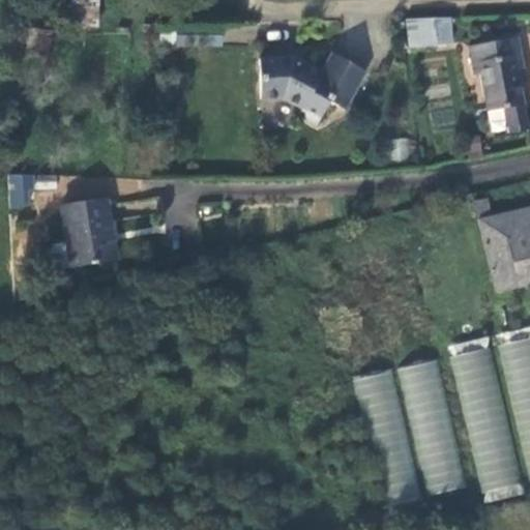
[(72,0),(71,27),(98,28),(98,0),(72,0)]
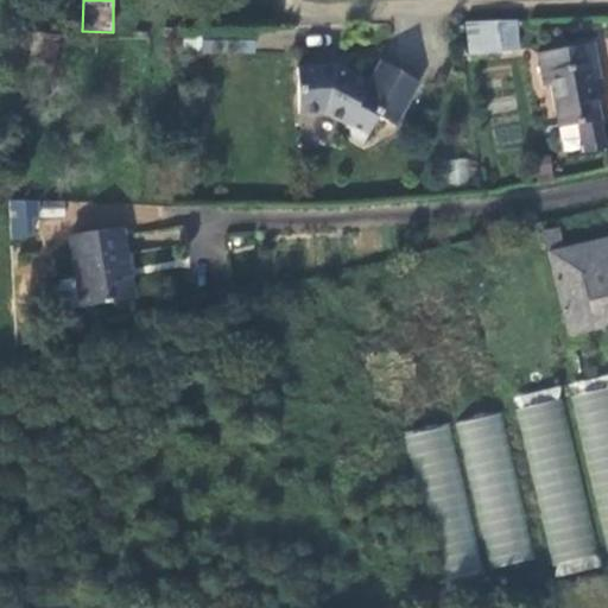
[(517,30),(469,36),(472,56),(519,51),(517,30)]
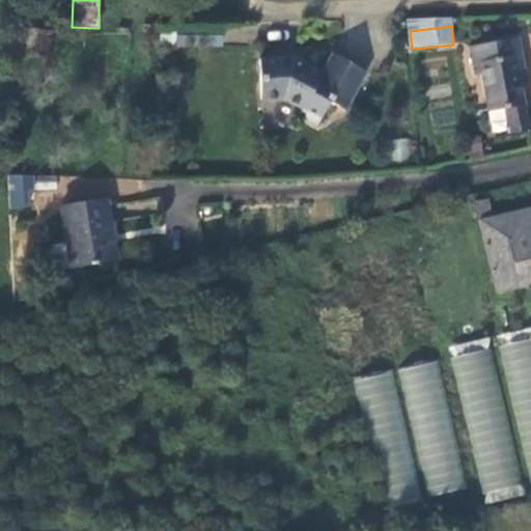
[(37,57),(38,30),(23,28),(21,55),(37,57)]
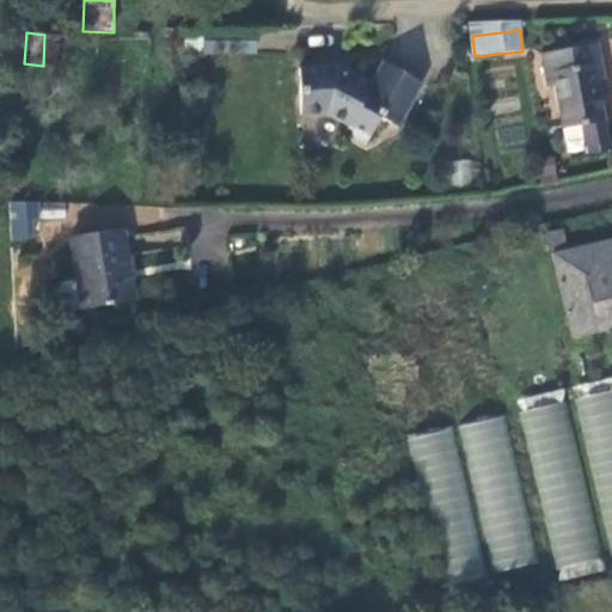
[(599,44),(543,54),(546,77),(552,75),(555,90),(562,129),(582,127),(606,122),(600,89),(597,66),(603,65),(599,44)]
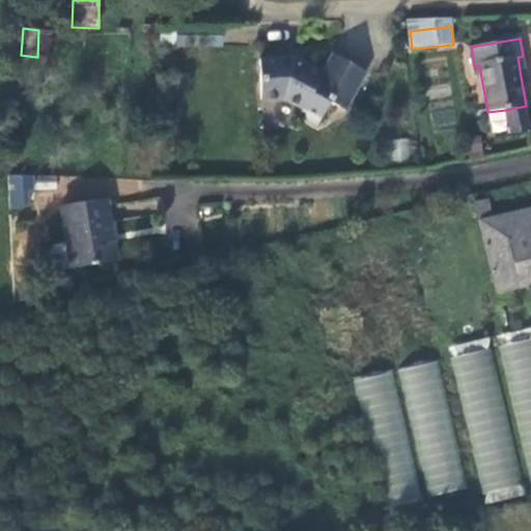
[(260,62),(262,103),(285,102),(304,111),(301,118),(319,128),(332,105),(347,113),(368,74),(334,56),(324,76),(295,61),(260,62)]
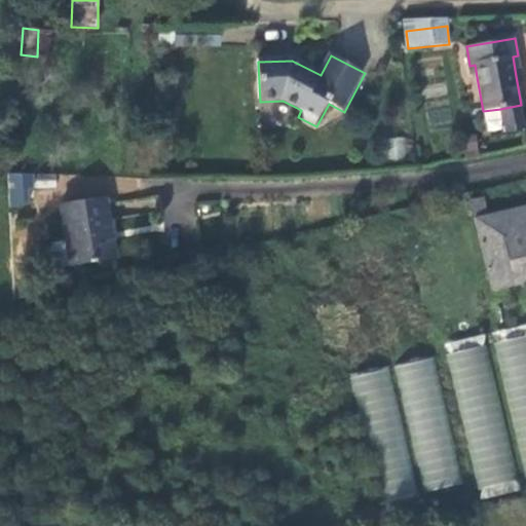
[(518,55),(513,57),(516,76),(521,75),(518,55)]
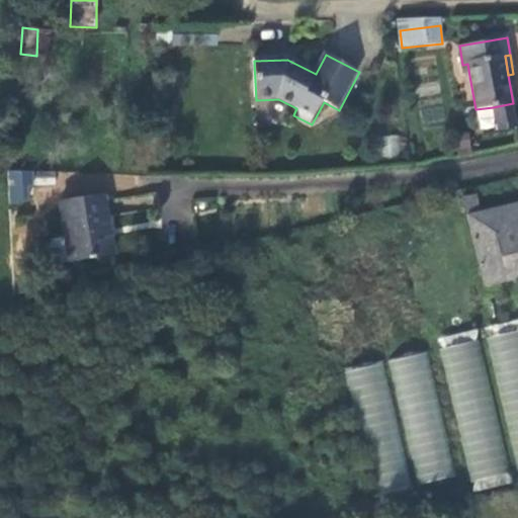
[(517,128),(513,103),(493,107),(498,132),(517,128)]
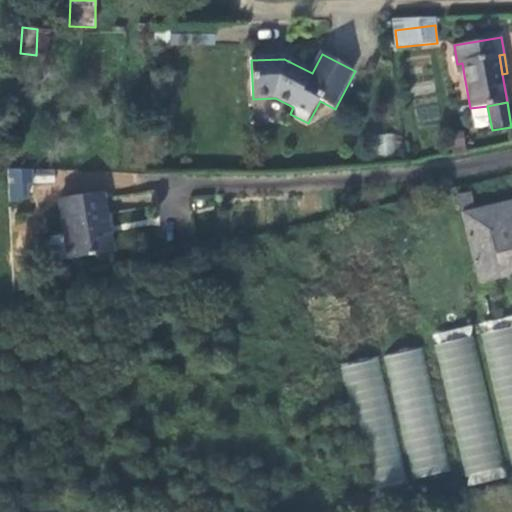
[(29,201),(31,169),(9,168),(6,199),(29,201)]
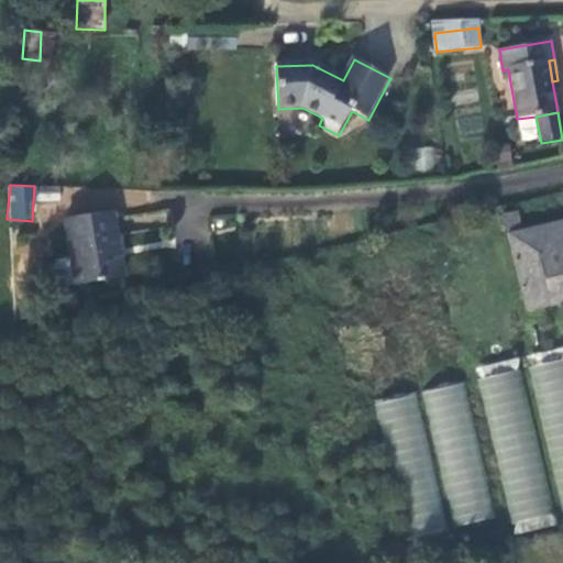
[(125,277),(113,211),(66,219),(76,286),(125,277)]
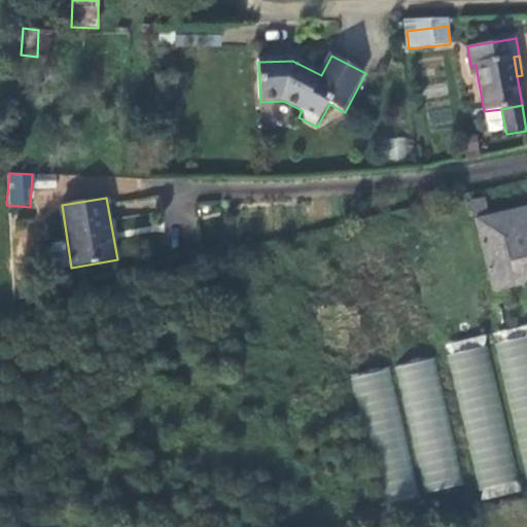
[(526,207),(477,219),(495,292),(526,284),(526,207)]
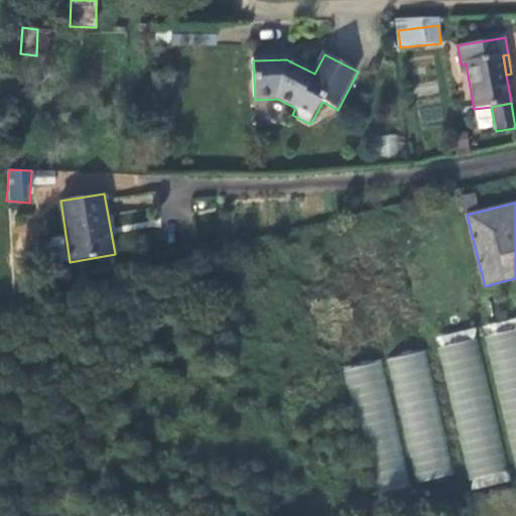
[(515,319),(486,326),(512,469),(515,468),(515,319)]
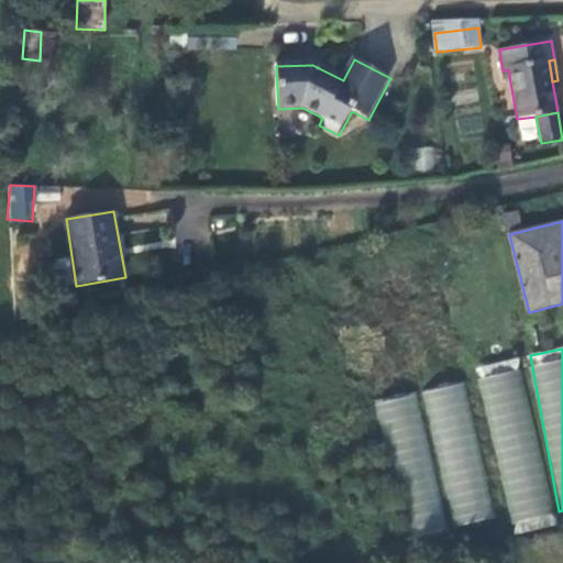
[(519,357),(477,366),(511,534),(553,526),(519,357)]
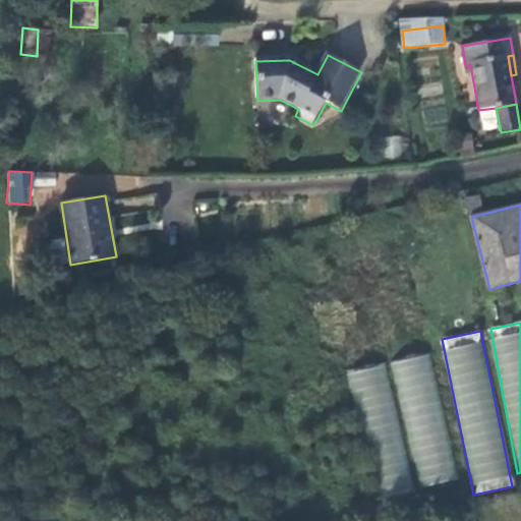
[(455,480),(430,354),(389,361),(413,487),(455,480)]
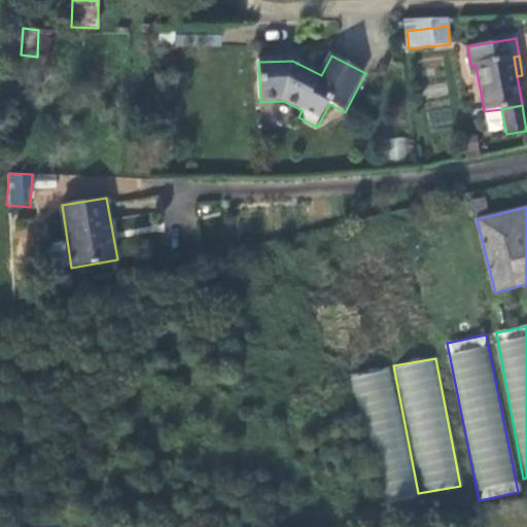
[(380,503),(415,496),(390,367),(355,375),(380,503)]
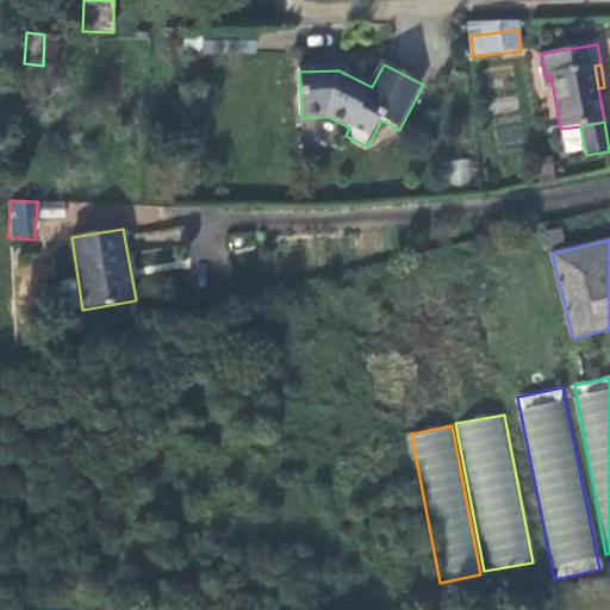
All buildings are outlined.
